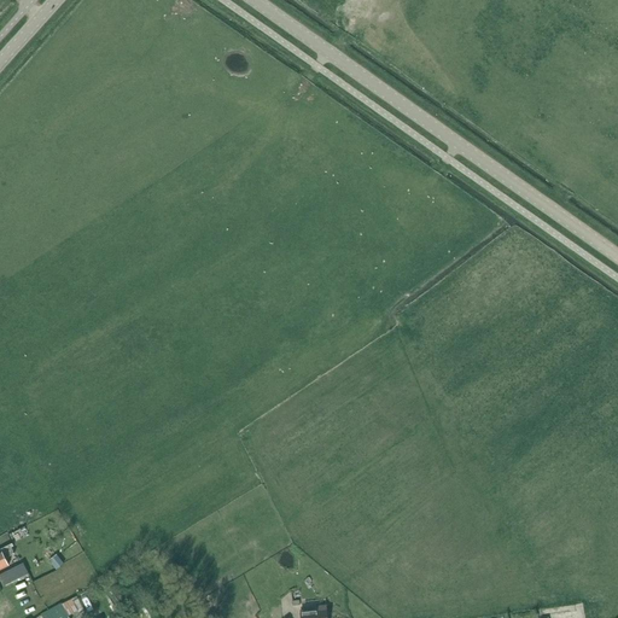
[(0,552),(0,569),(9,565),(5,559),(15,554),(11,547),(13,546),(12,543),(0,549),(1,551),(0,552)]
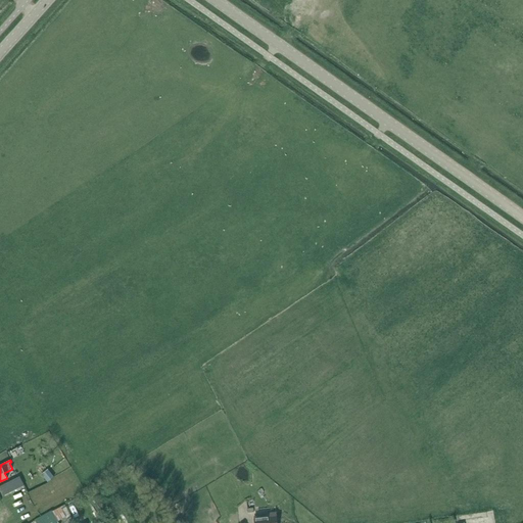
[(48,482),(54,477),(48,470),(42,474),(48,482)]
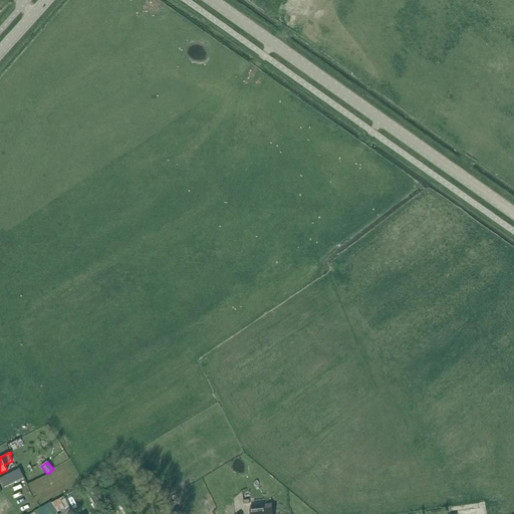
[(5,488),(24,478),(20,469),(0,478),(1,481),(5,488)]
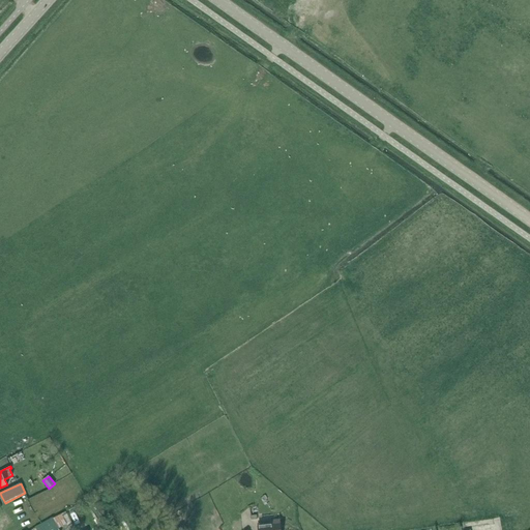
[(53,518),(35,527),(36,529),(59,529),(67,524),(68,527),(72,524),(68,516),(66,511),(53,519),(53,518)]
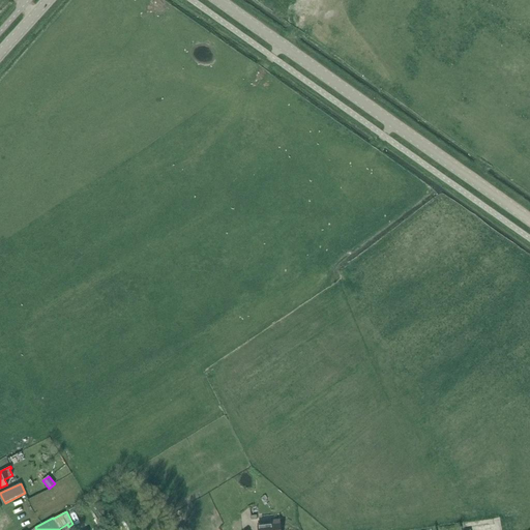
[(281,529),(280,520),(269,521),(270,524),(258,525),(258,529),(281,529)]
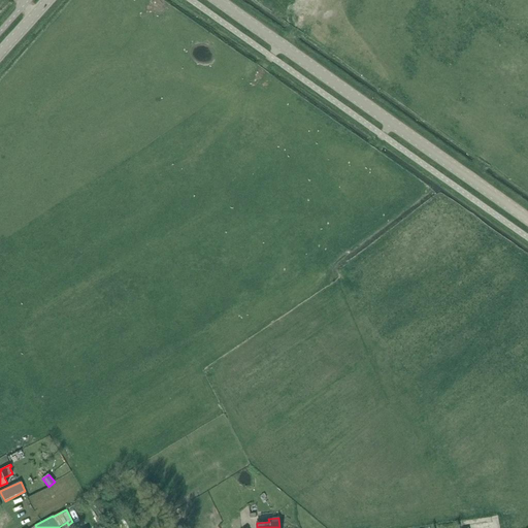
All buildings are outlined.
